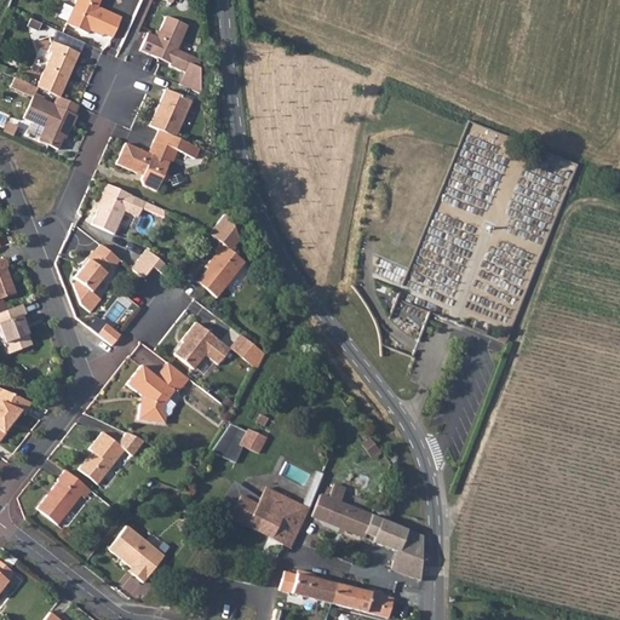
[(74,0),(65,22),(89,32),(90,29),(103,35),(104,32),(114,35),(122,15),(97,5),(99,0),(74,0)]
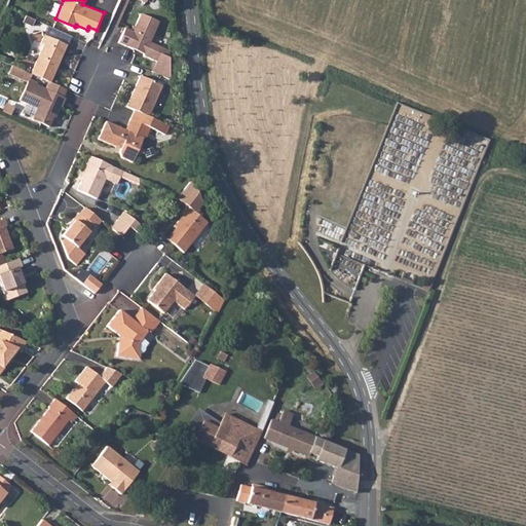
[(133,30),(125,26),(118,41),(133,48),(134,44),(145,49),(144,53),(143,54),(157,61),(153,70),(170,78),(168,55),(163,53),(165,48),(150,41),(158,21),(141,12),(133,30)]
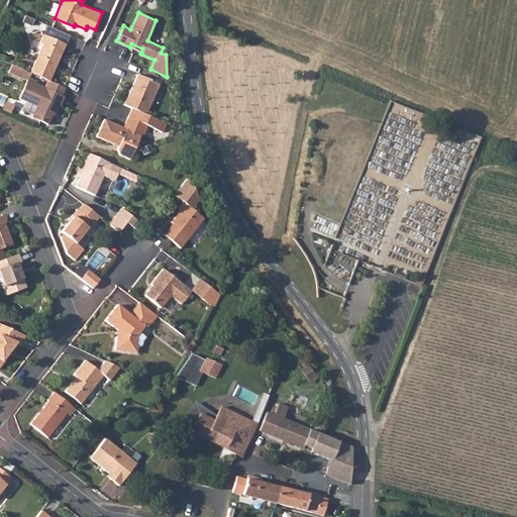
[(71,33),(48,24),(44,34),(65,43),(66,43),(71,33)]
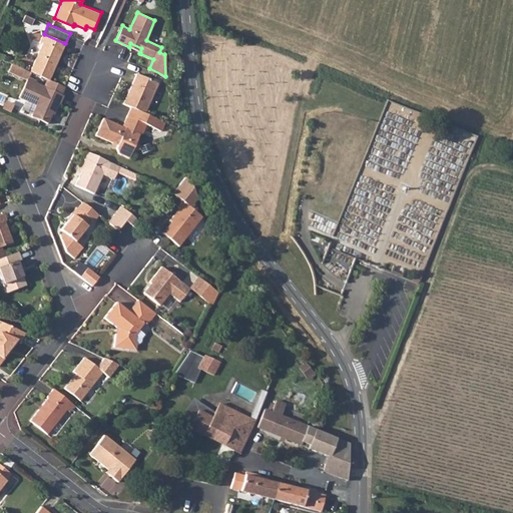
[(47,78),(49,79),(64,43),(44,34),(43,34),(40,41),(43,42),(31,71),(47,78)]
